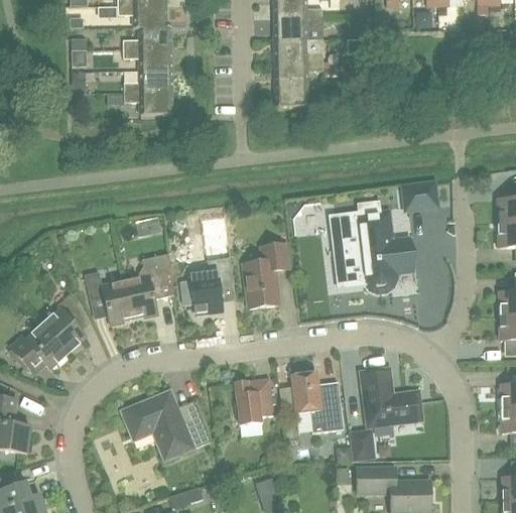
[(272,0),(273,18),(323,16),(321,7),(304,7),(304,0),(272,0)]
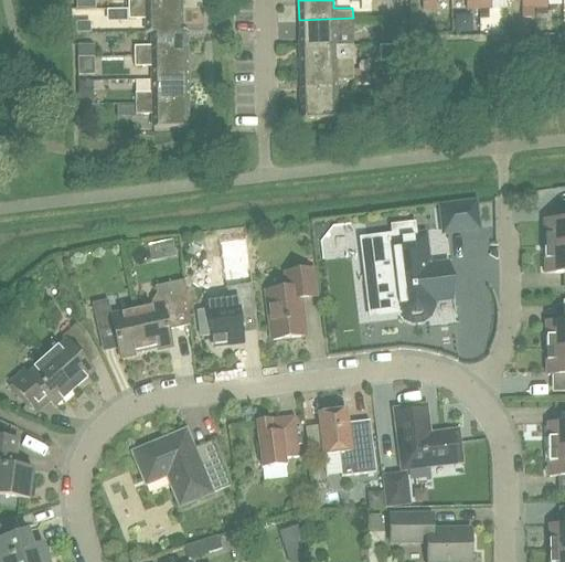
[(535,6),(534,0),(521,0),(522,17),(534,17),(534,6),(535,6)]
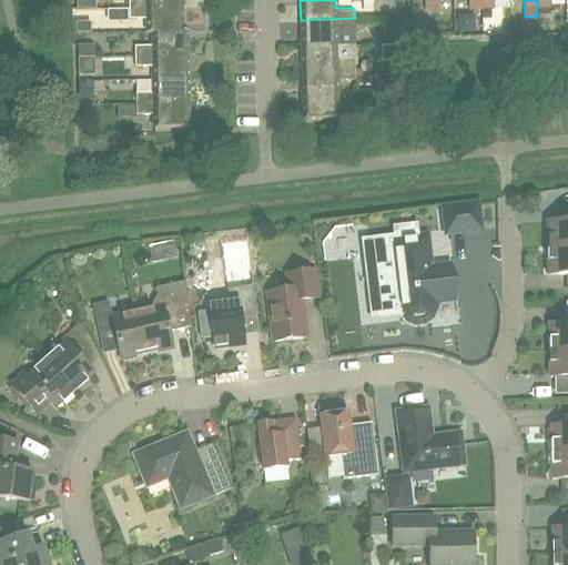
[(145,30),(189,29),(189,28),(183,28),(182,6),(130,6),(131,16),(145,16),(145,30)]
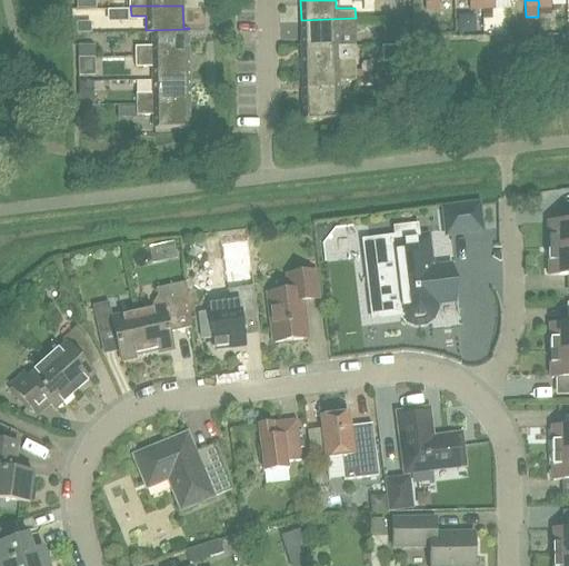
[(356,18),(301,20),(301,43),(356,42),(337,42),(337,29),(356,29),(356,18)]
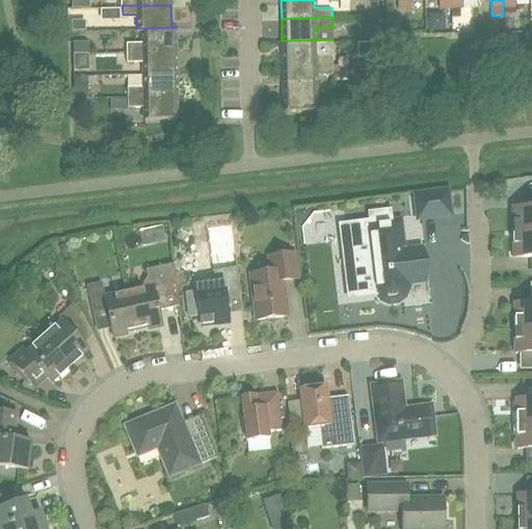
[(137,29),(140,28),(141,40),(128,41),(128,50),(177,50),(177,27),(136,28),(137,29)]
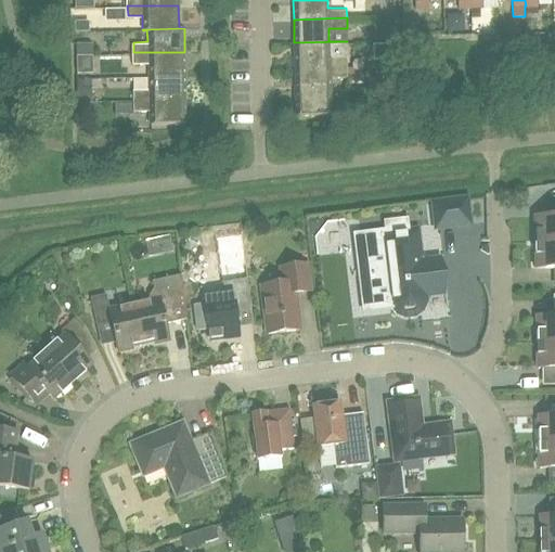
[(347,41),(294,42),(294,66),(348,64),(347,41)]
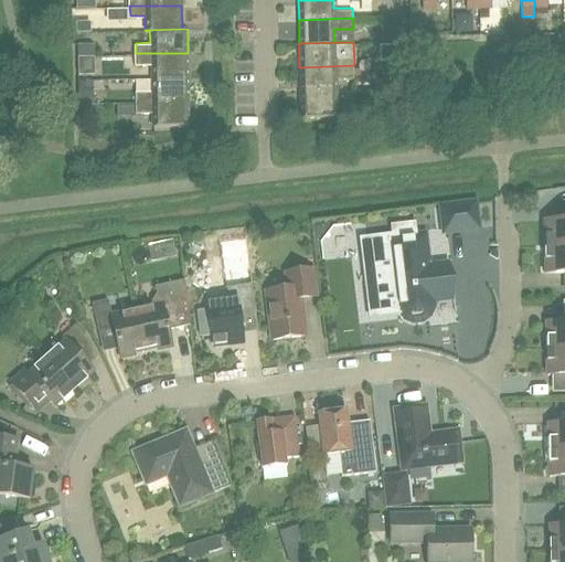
[(188,53),(136,53),(136,63),(150,63),(150,76),(189,76),(188,53)]
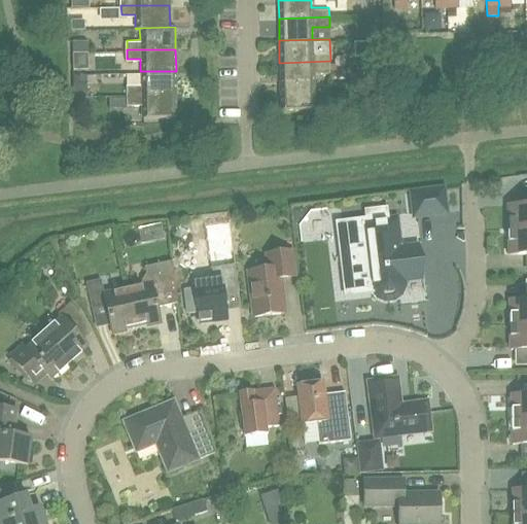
[(89,50),(73,50),(73,67),(89,67),(89,50)]
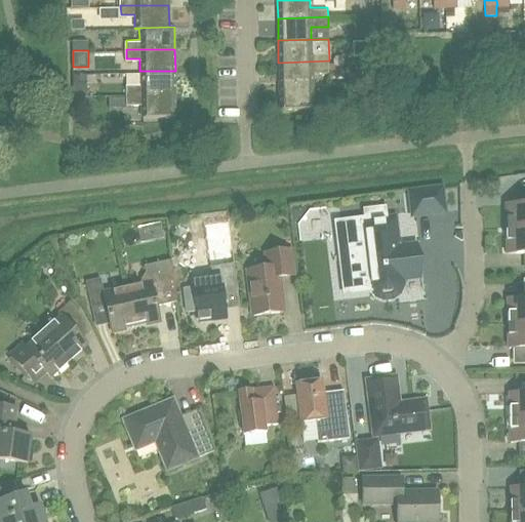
[(279,84),(312,83),(312,71),(329,70),(329,61),(278,63),(279,84)]
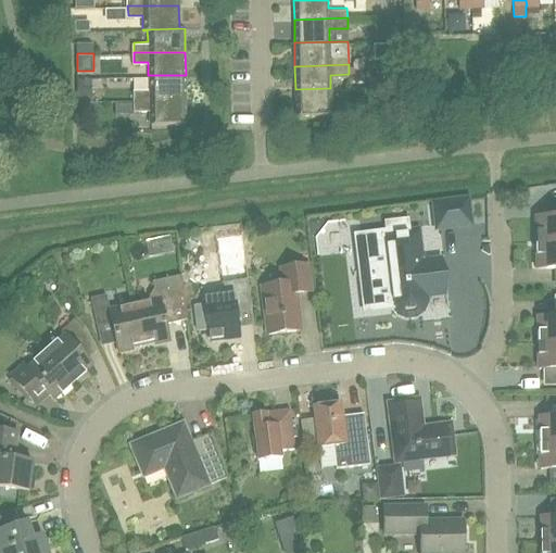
[(359,83),(374,83),(375,66),(359,66),(359,83)]
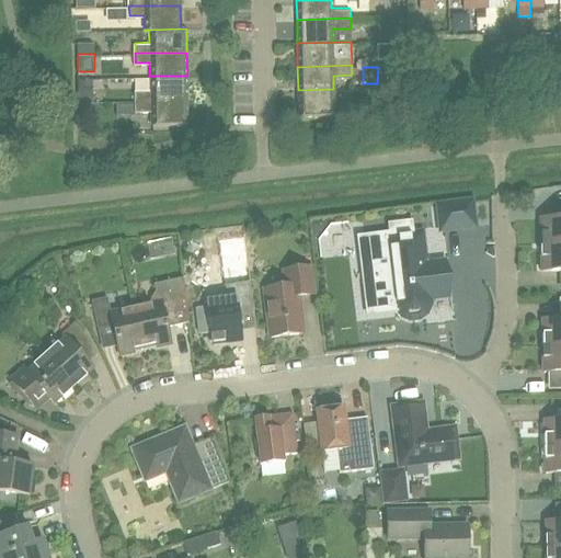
[(187,76),(149,76),(150,90),(136,90),(136,100),(187,100),(187,76)]
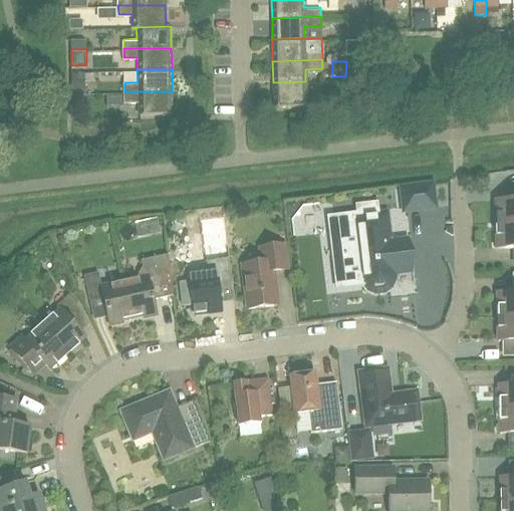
[(305,81),(273,82),(273,104),(322,103),(322,94),(305,94),(305,81)]
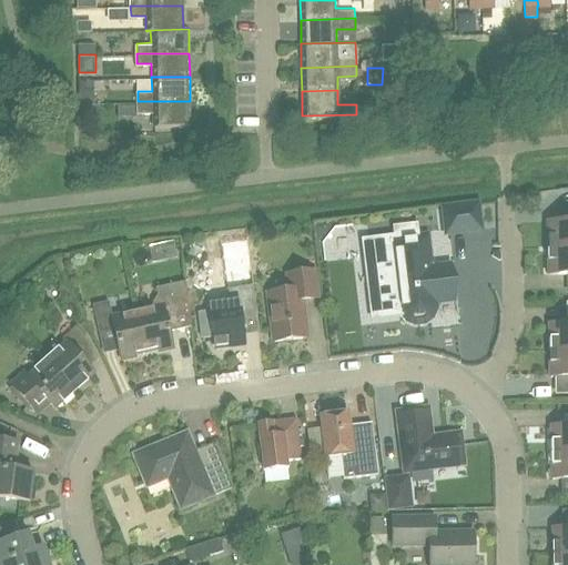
[(190,101),(138,101),(138,112),(152,111),(153,127),(191,125),(190,101)]
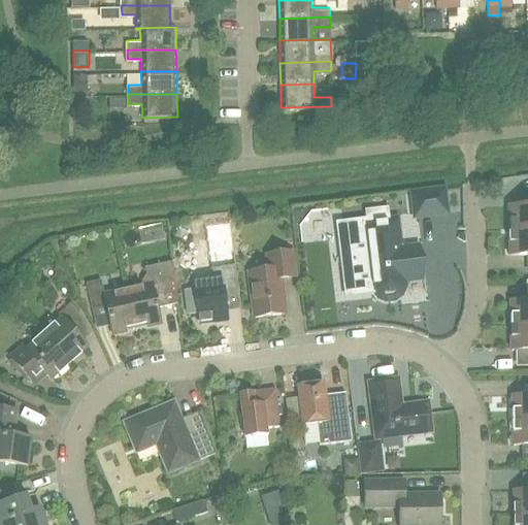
[(447,210),(443,187),(410,191),(414,215),(447,210)]
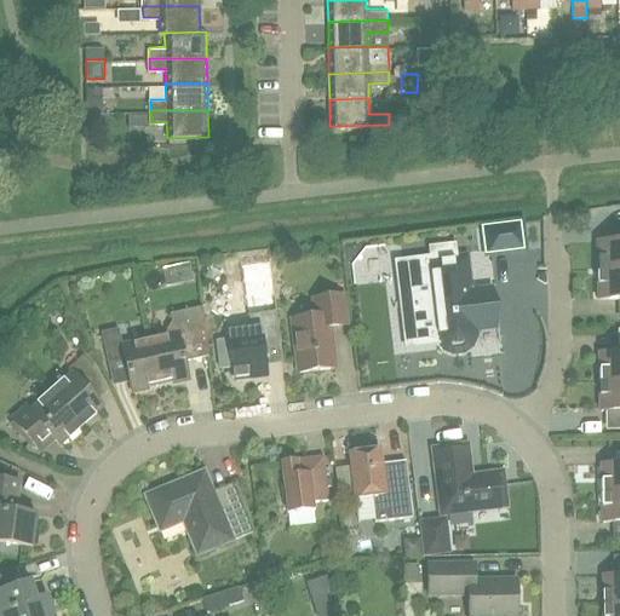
[(619,237),(597,239),(597,268),(619,266),(619,237)]
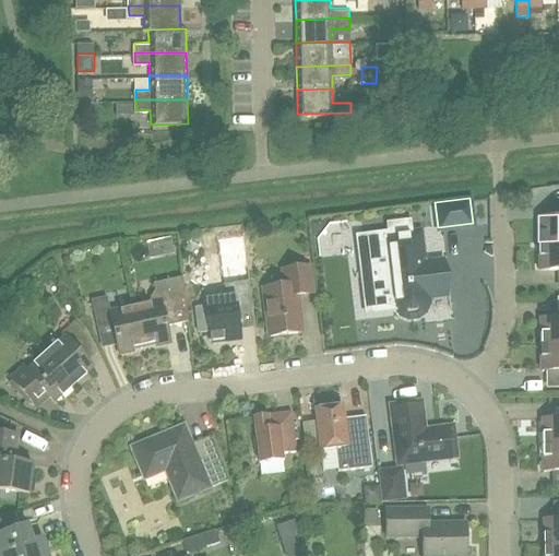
[(391,232),(363,236),(371,308),(393,305),(393,306),(396,309),(400,312),(408,316),(417,315),(425,310),(428,302),(428,296),(428,295),(447,293),(442,258),(426,260),(420,256),(423,253),(420,228),(416,229),(408,231),(406,225),(401,223),(396,224),(392,227),(391,232)]
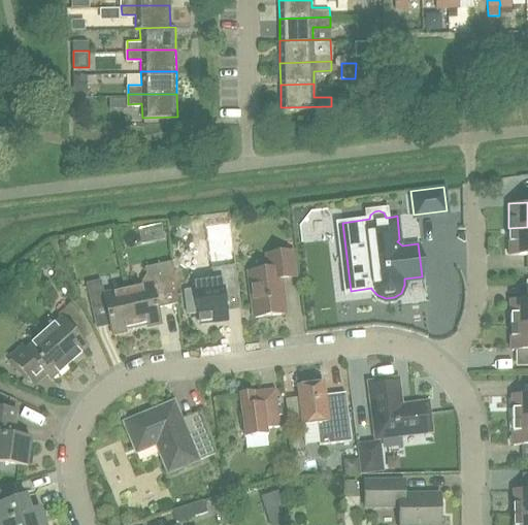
[(527,227),(508,228),(509,253),(527,253),(527,227)]
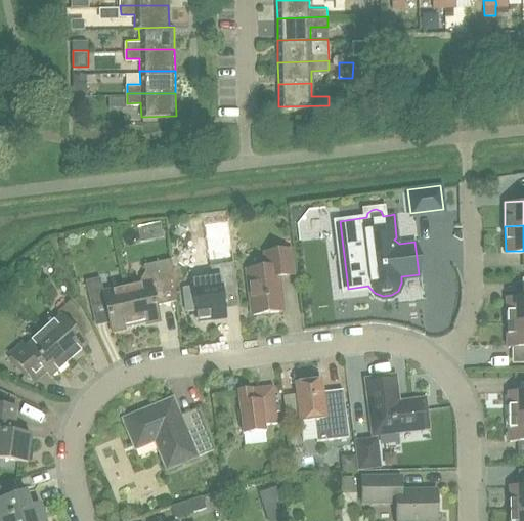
[(247,267),(252,312),(282,309),(278,274),(293,272),(291,248),(264,250),(266,265),(247,267)]
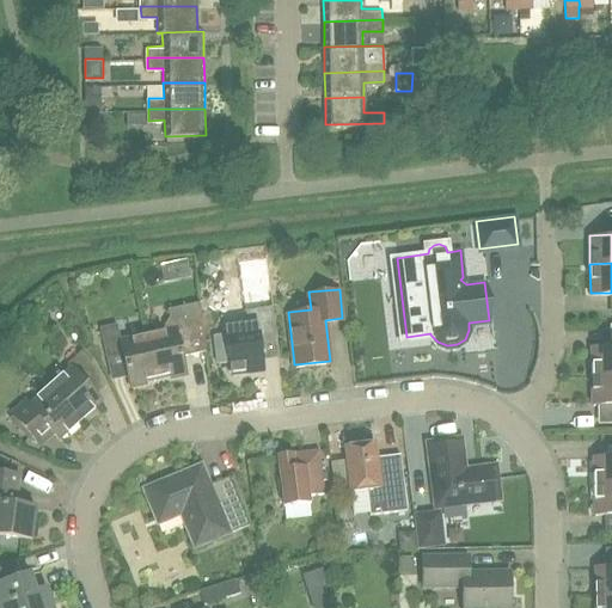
[(147,331),(158,378),(170,375),(170,376),(185,373),(182,355),(206,349),(200,300),(166,307),(169,315),(164,324),(164,327),(147,331)]
